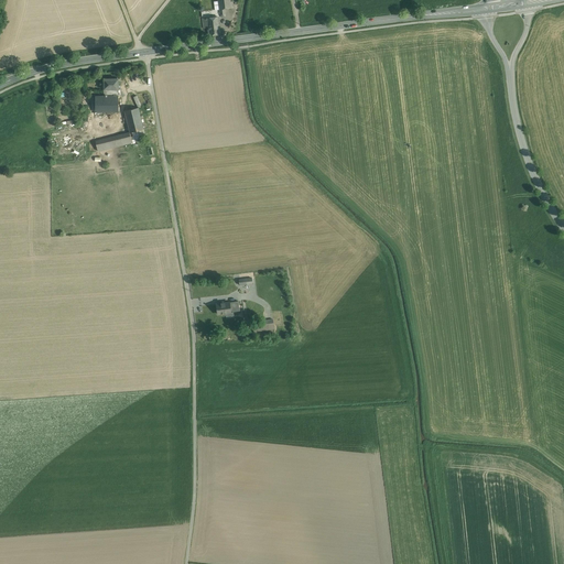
[(217,0),(218,1),(219,9),(219,10),(225,9),(231,8),(230,0),(217,0)]
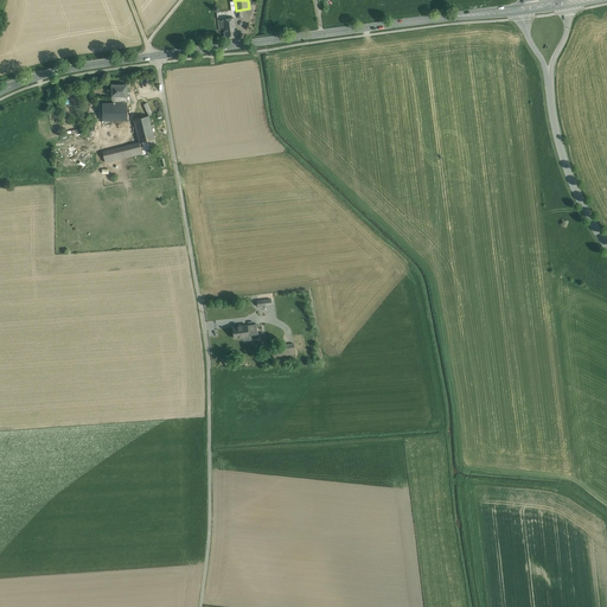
[(235,18),(218,20),(219,30),(224,30),(225,38),(237,37),(235,18)]
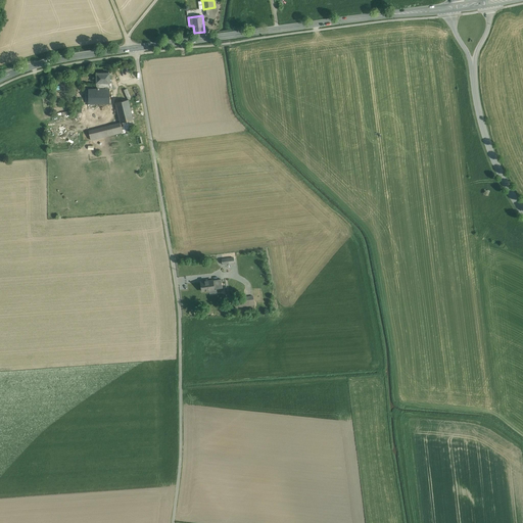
[(108,73),(98,74),(97,73),(96,74),(96,75),(96,83),(98,83),(98,89),(108,89),(108,83),(109,83),(109,75),(110,74),(109,73),(108,73)]
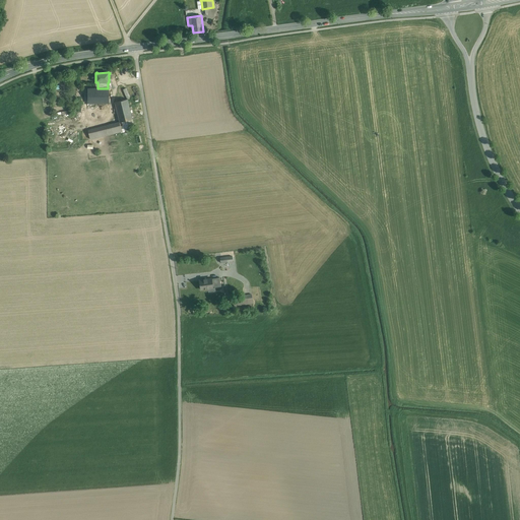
[(98,88),(87,88),(88,104),(109,104),(109,88),(108,88),(98,88)]
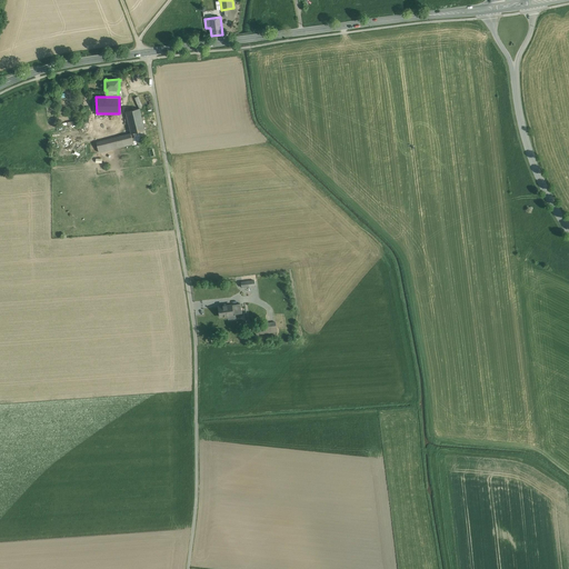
[(140,109),(126,112),(131,133),(145,130),(140,109)]
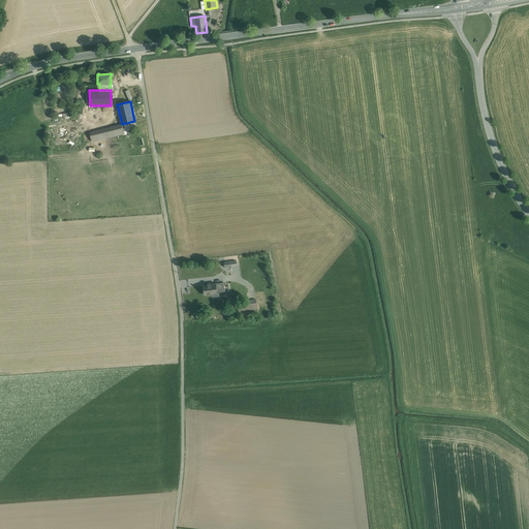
[(124,134),(122,124),(90,132),(92,142),(124,134)]
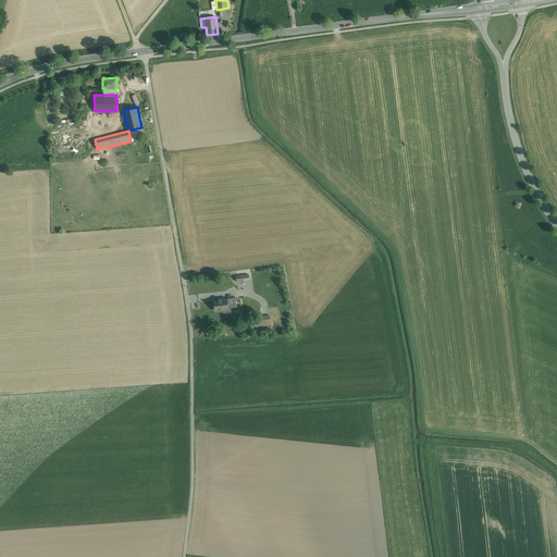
[(229,298),(214,300),(214,305),(214,306),(215,310),(223,309),(223,312),(231,311),(231,308),(229,298)]
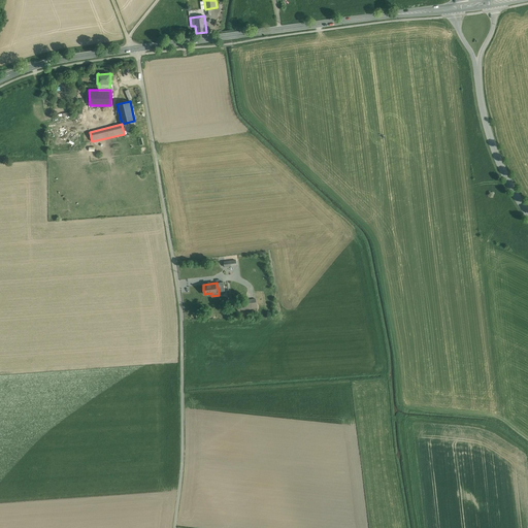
[(256,299),(236,302),(237,311),(257,308),(256,299)]
